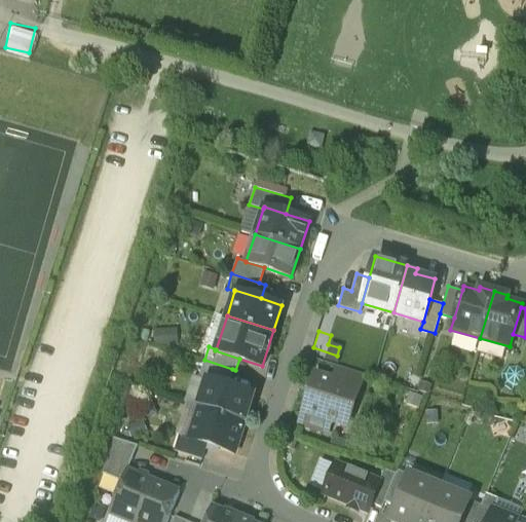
[(204,360),(198,377),(205,379),(207,378),(227,384),(232,369),(204,360)]
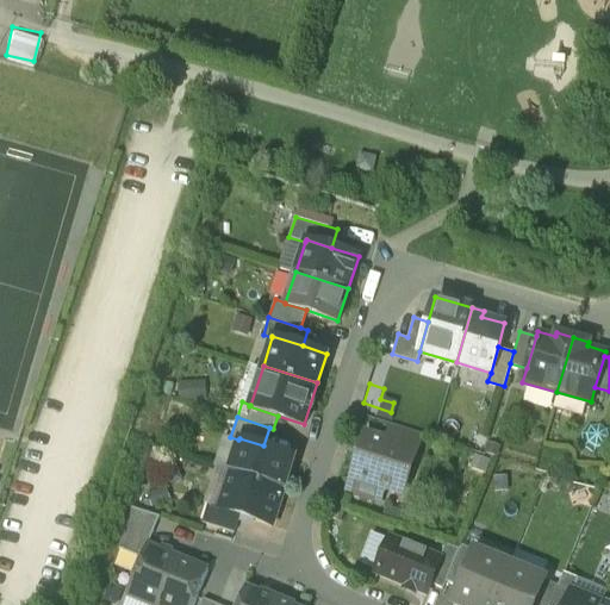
[(418,435),(392,426),(387,440),(415,448),(418,435)]
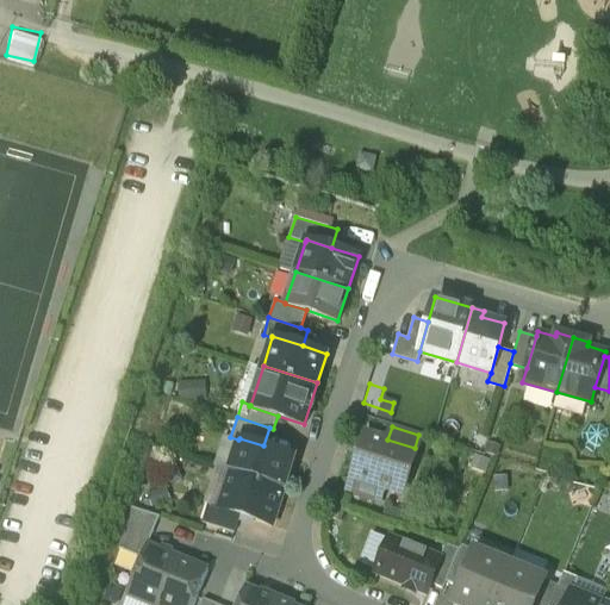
[(387,440),(366,432),(348,487),(378,497),(383,484),(394,487),(400,467),(408,469),(415,448),(387,440)]
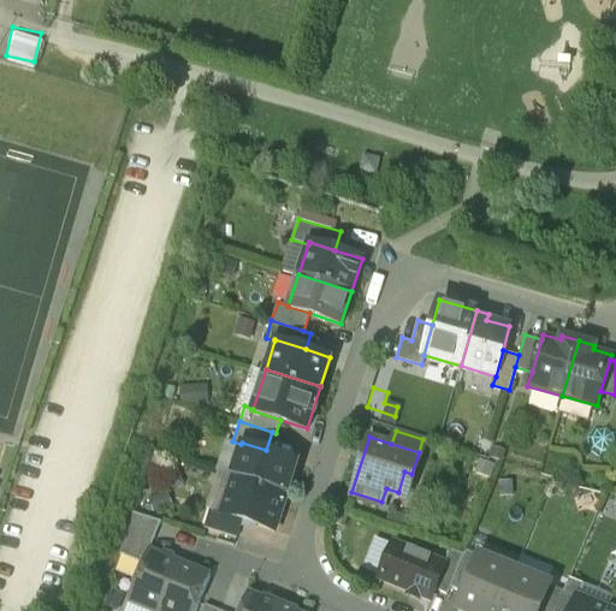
[(266,450),(242,443),(241,444),(231,474),(286,492),(297,460),(266,450)]
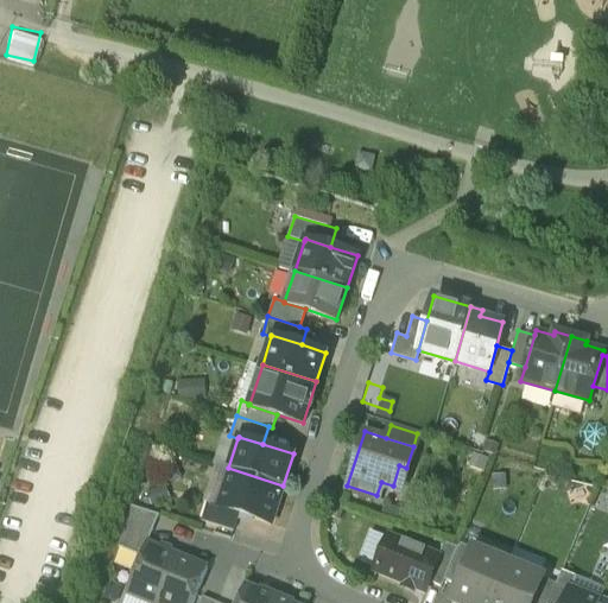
[(283,486),(228,468),(216,503),(239,511),(271,521),(283,486)]
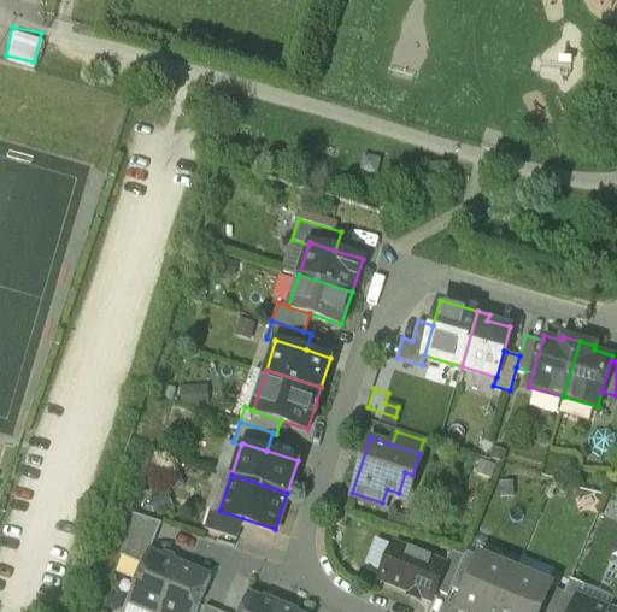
[(219,511),(211,508),(205,525),(236,536),(242,518),(219,511)]
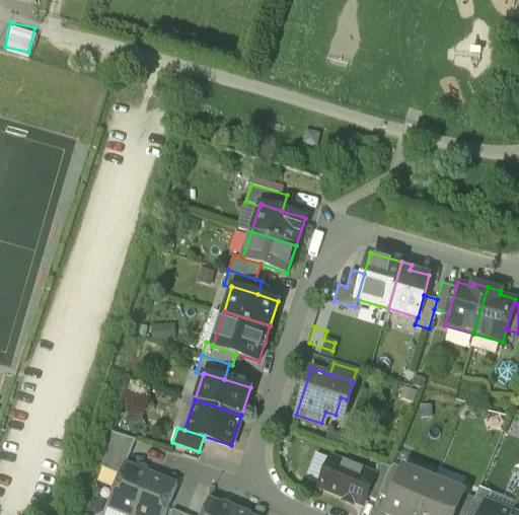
[(136,438),(113,430),(101,465),(120,472),(125,461),(126,461),(136,438)]
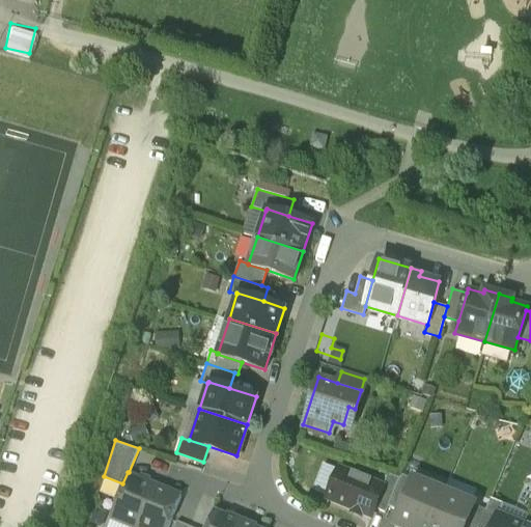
[(383,486),(339,468),(328,496),(371,514),(374,506),(383,486)]
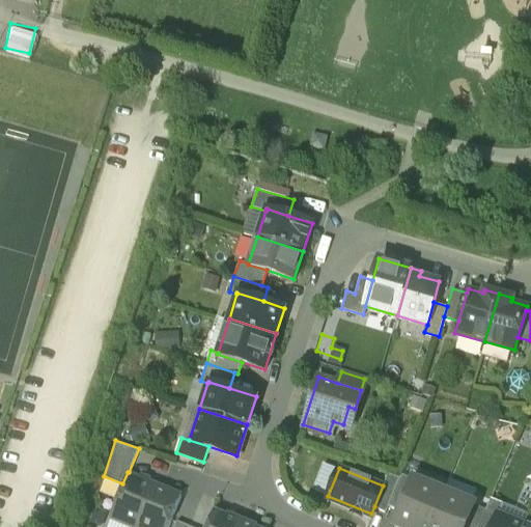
[(129,472),(128,472),(122,483),(109,516),(136,526),(155,482),(129,472)]
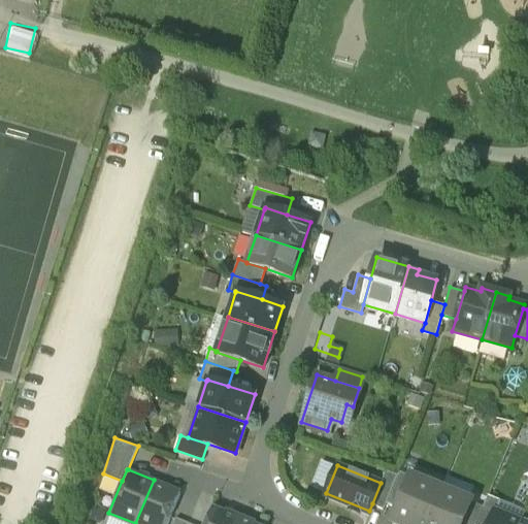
[(397,473),(386,469),(381,483),(372,503),(384,508),(386,501),(397,473)]
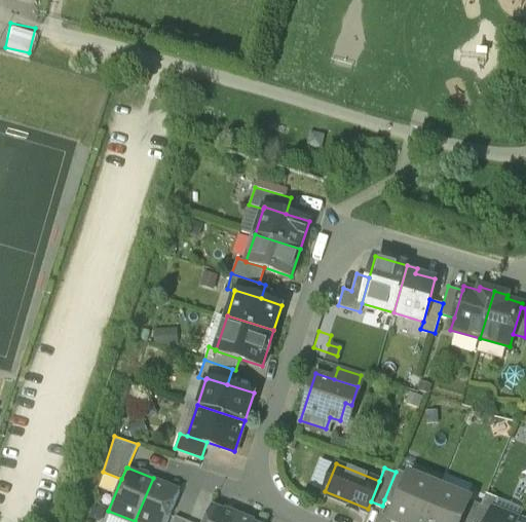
[(396,472),(384,499),(396,505),(409,474),(398,469),(396,472)]
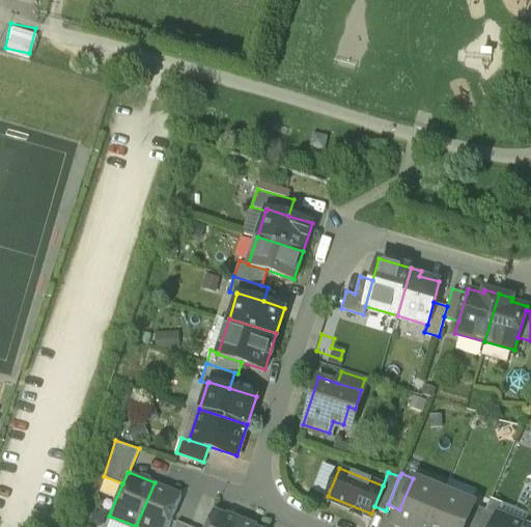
[(427,526),(444,490),(413,477),(413,478),(399,509),(394,523),(402,526),(427,526)]
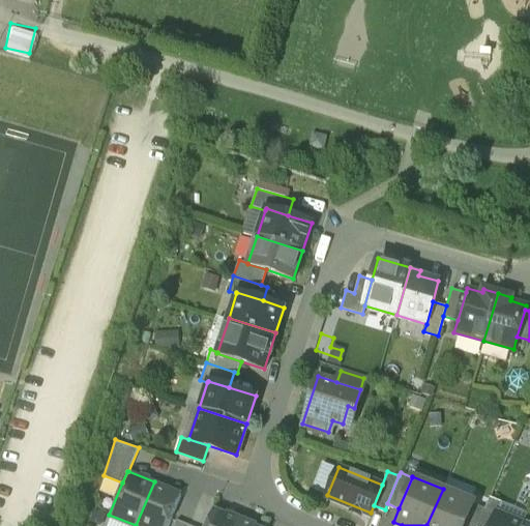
[(154,481),(136,525),(137,525),(167,525),(180,493),(154,481)]
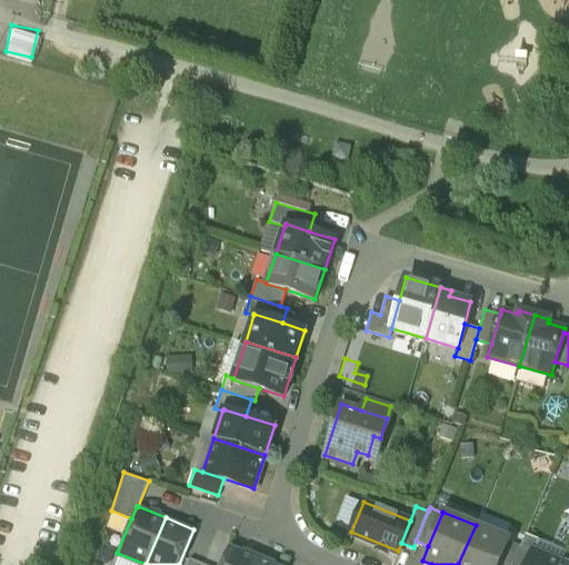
[(508,539),(476,525),(458,564),(497,564),(508,541),(508,539)]
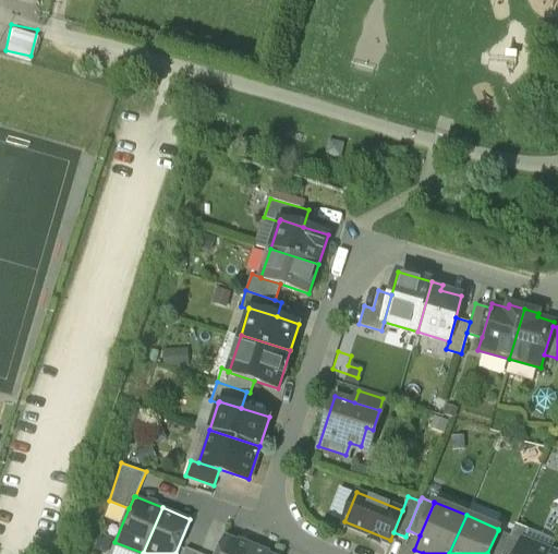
[(510,534),(501,553),(516,553),(522,539),(528,527),(516,521),(510,534)]
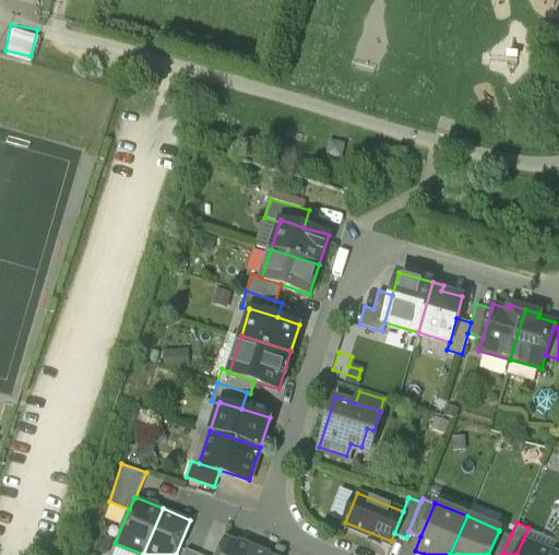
[(499,531),(488,554),(502,554),(511,535),(499,531)]
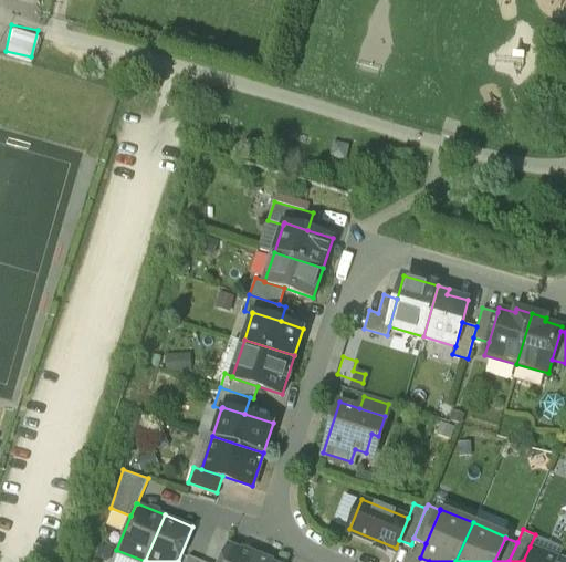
[(227,543),(219,561),(252,561),(257,553),(247,549),(245,551),(227,543)]
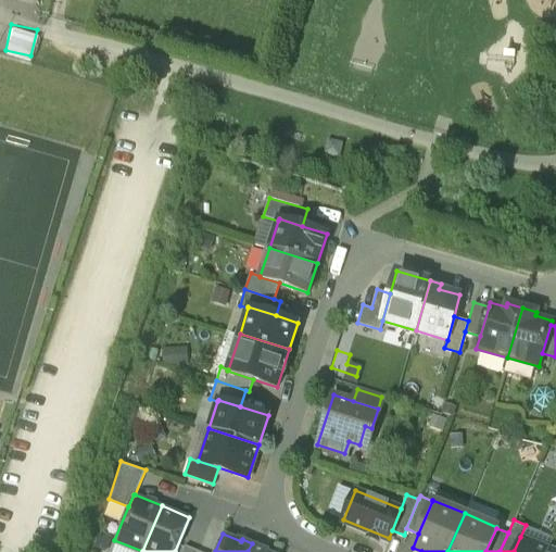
[(520,537),(514,551),(546,551),(548,549),(520,537)]
